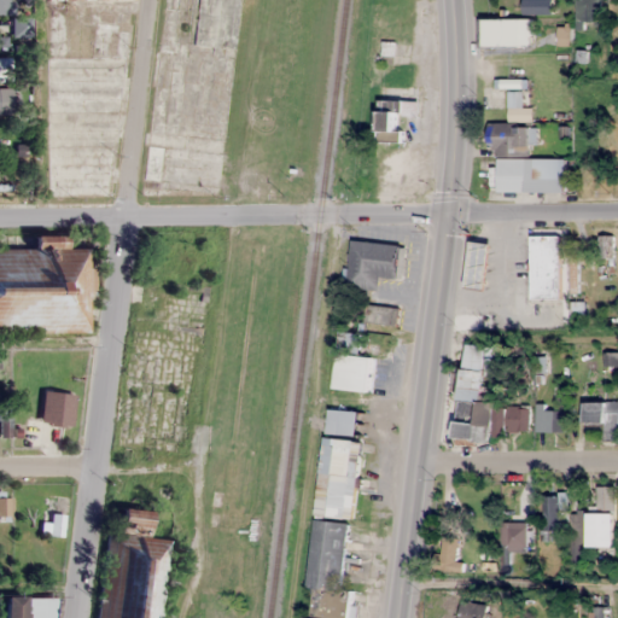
[(0,0),(0,13),(10,13),(9,0),(0,0)]
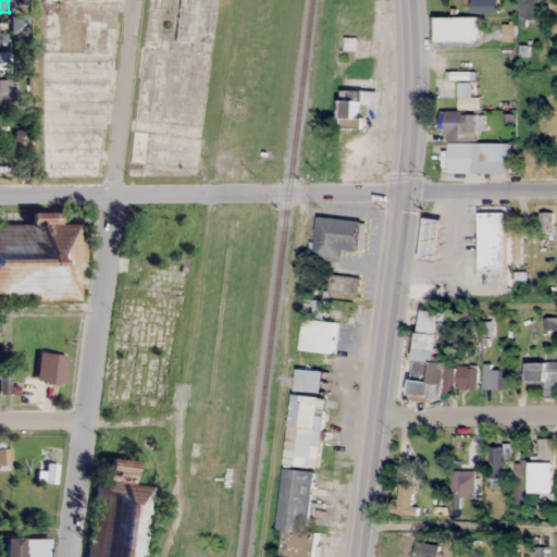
[(541,0),(518,0),(519,21),(541,21),(541,0)]
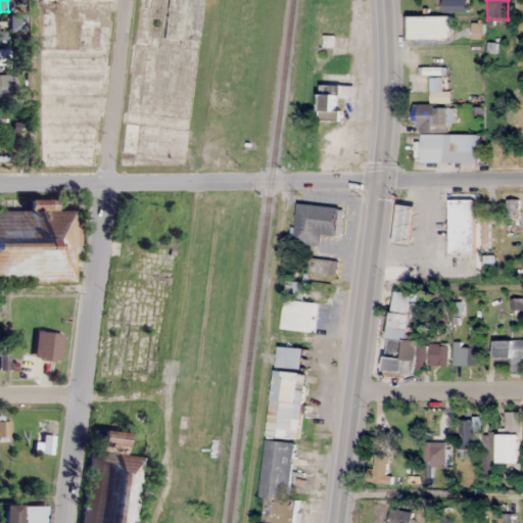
[(446,40),(446,15),(407,15),(407,40),(446,40)]
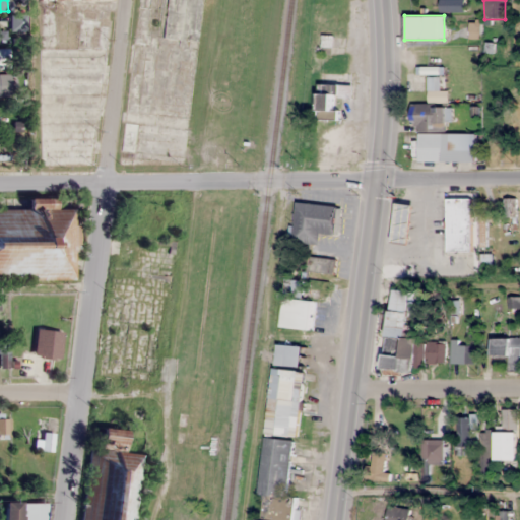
[(19,31),(19,16),(11,16),(11,30),(19,31)]
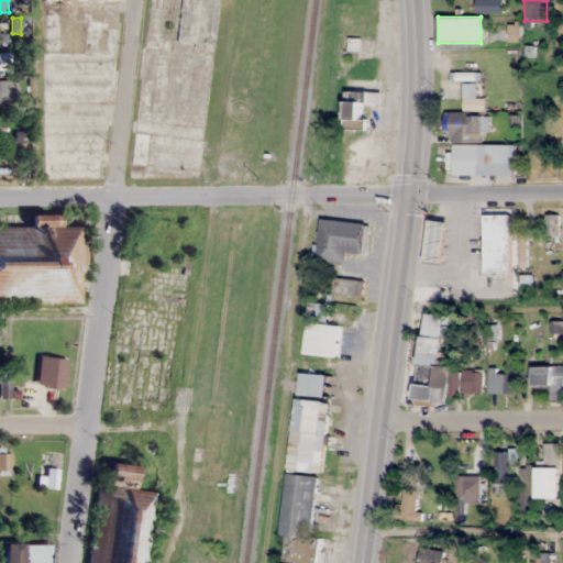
[(0,74),(11,75),(11,53),(0,52),(0,74)]
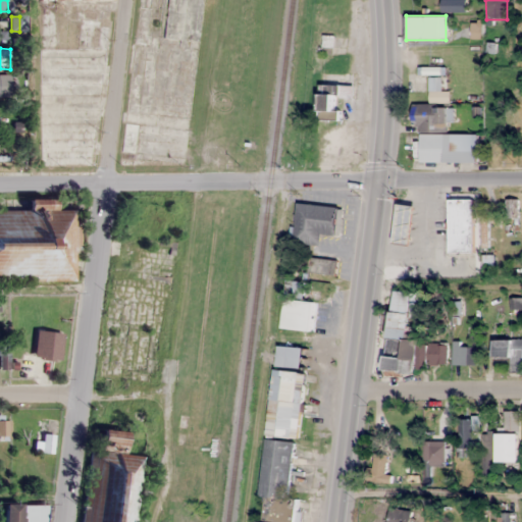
[(102,48),(39,48),(39,85),(102,85),(102,48)]
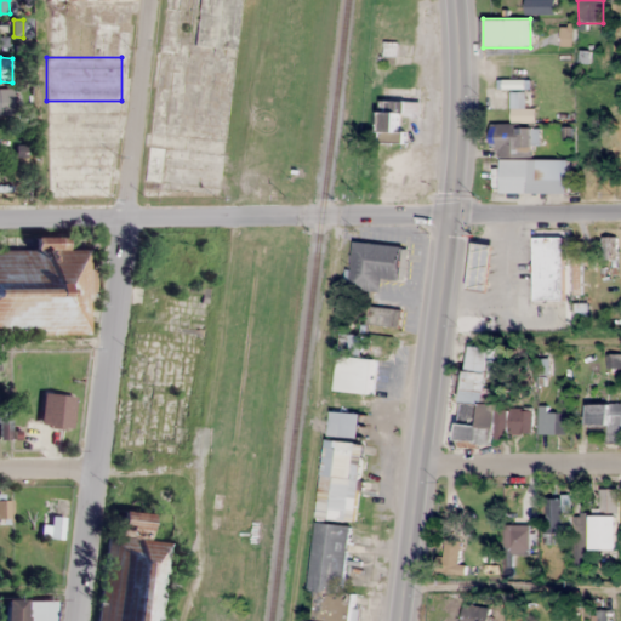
[(0,87),(0,114),(13,115),(13,89),(0,87)]
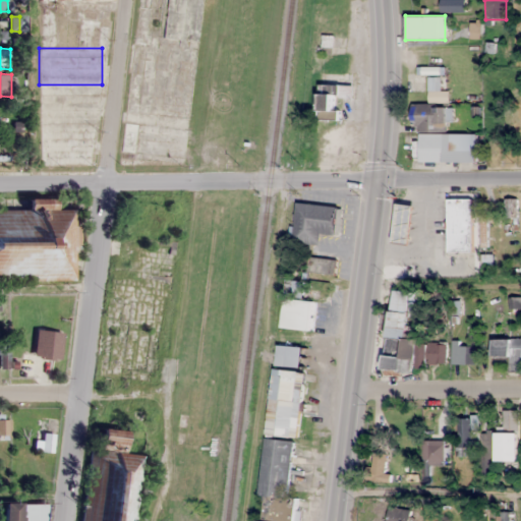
[(316,120),(339,120),(339,109),(335,109),(336,97),(352,97),(352,85),(319,84),(316,120)]
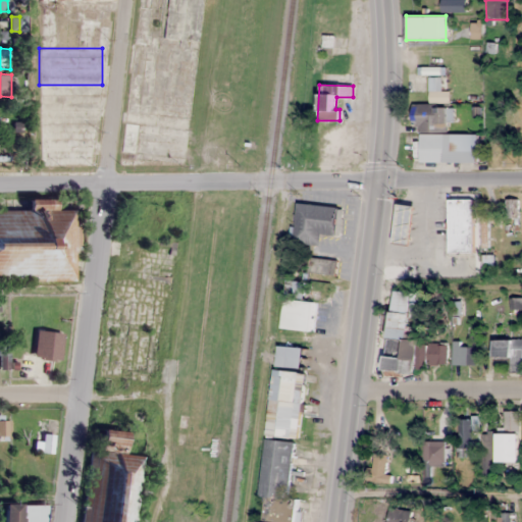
[(95,165),(96,90),(40,90),(39,164),(95,165)]
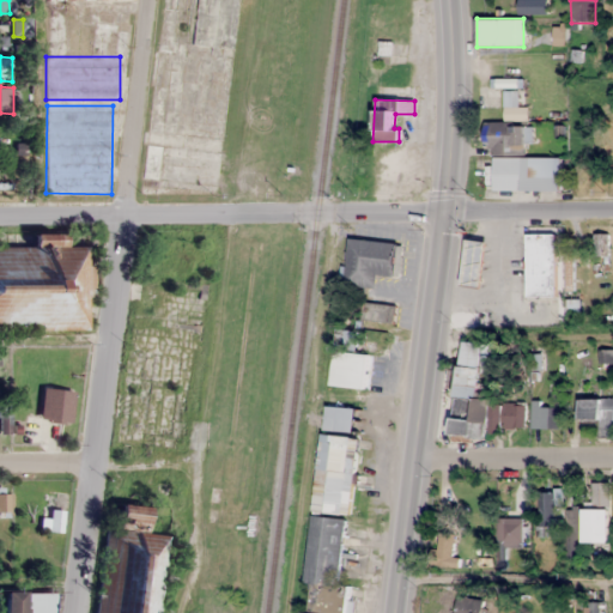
[(484,155),(526,155),(526,123),(484,123),(484,155)]
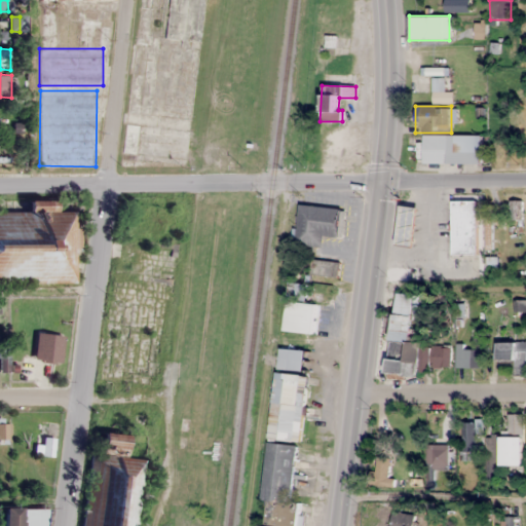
[(423,163),(482,163),(482,135),(423,135),(423,163)]
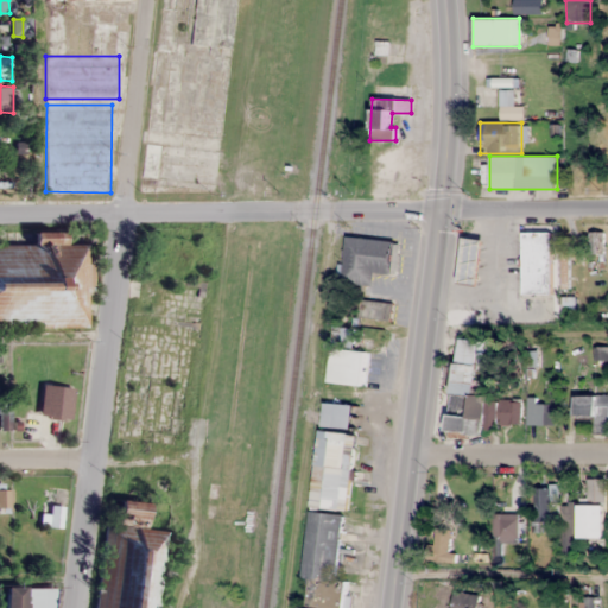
[(0,327),(88,327),(87,264),(84,264),(84,244),(62,244),(62,232),(29,232),(29,245),(0,245),(0,327)]
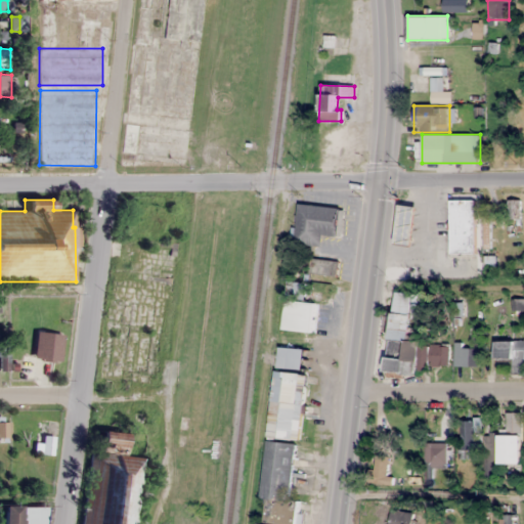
[(475,200),(451,200),(451,252),(475,252),(475,200)]
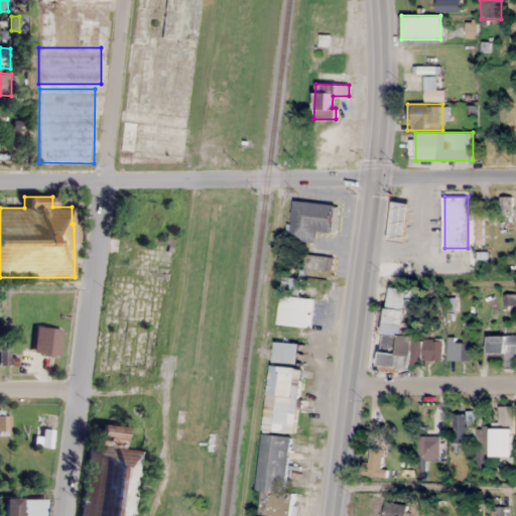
[(501,197),(501,228),(512,228),(512,197),(501,197)]
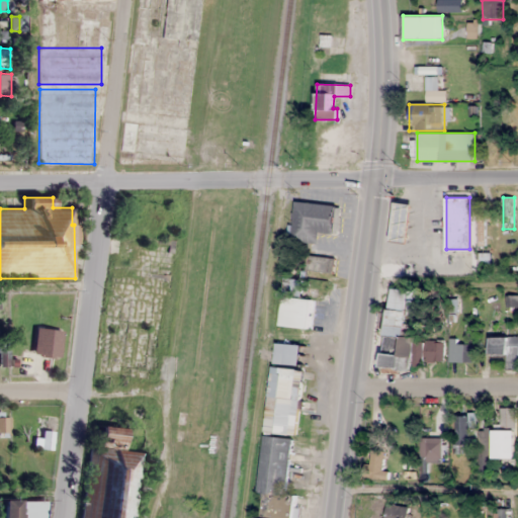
[(333,233),(335,204),(294,202),(292,241),(318,243),(319,232),(333,233)]
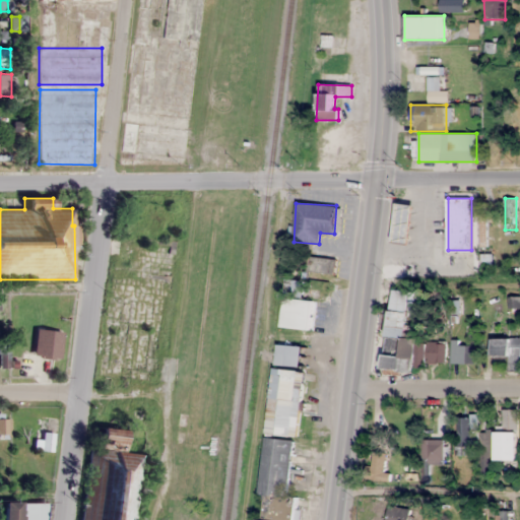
[(412,204),(396,203),(392,243),(409,244),(412,204)]
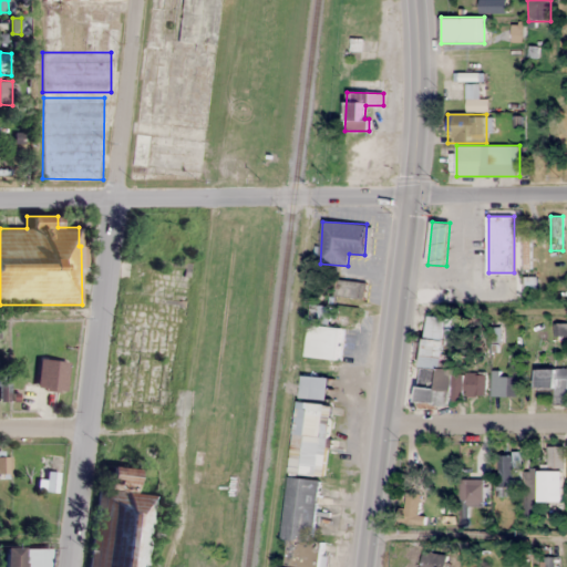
[(334,296),(364,300),(366,284),(337,279),(334,296)]
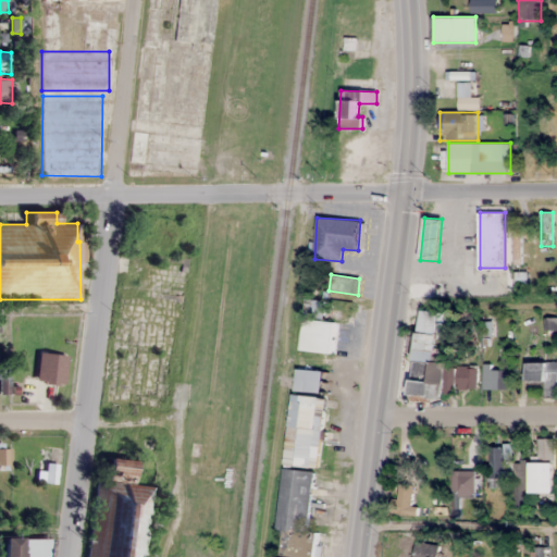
[(332,355),(335,322),(323,321),(325,301),(306,299),(300,350),(332,355)]
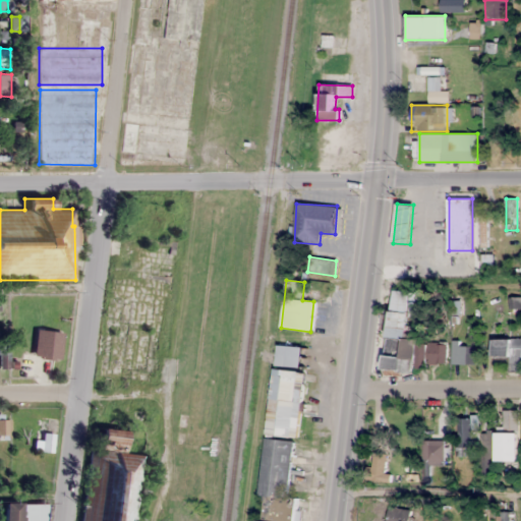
[(385,369),(415,372),(415,368),(426,369),(427,363),(445,365),(447,344),(418,342),(418,339),(408,338),(410,312),(426,313),(427,293),(392,290),(385,369)]
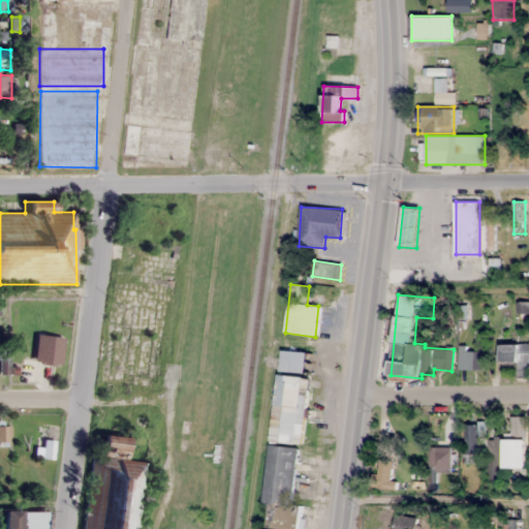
[(33,363),(61,365),(63,337),(35,334),(33,363)]
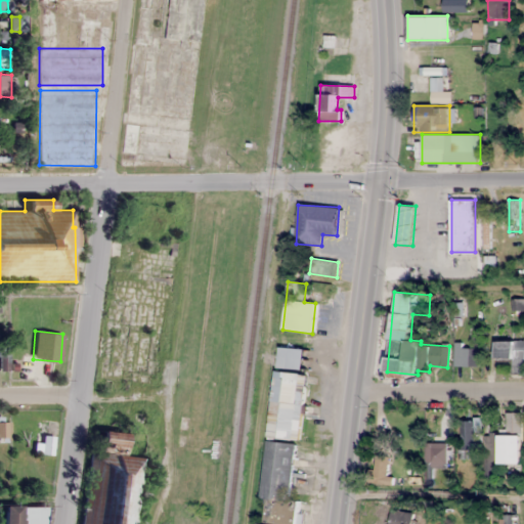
[(523,341),(494,341),(494,359),(512,359),(512,374),(523,373),(523,341)]
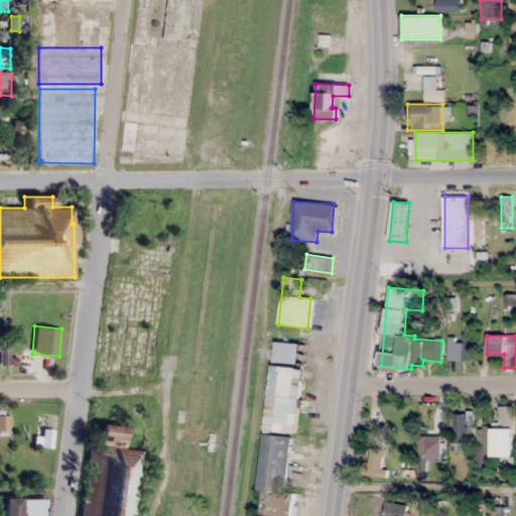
[(447,361),(472,361),(472,341),(447,341),(447,361)]
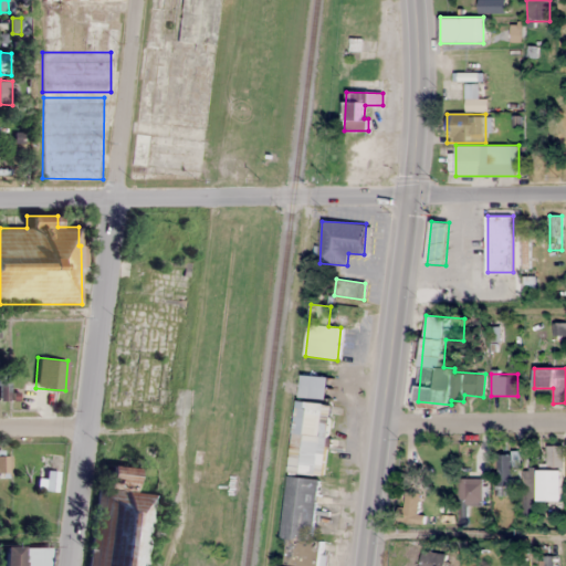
[(328,377),(301,375),(299,397),(326,400),(328,377)]
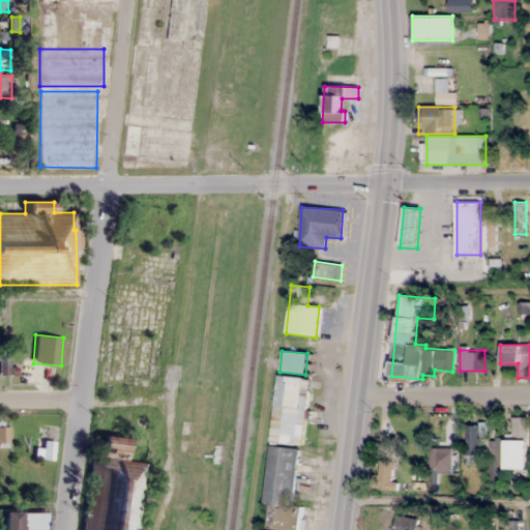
[(278,375),(270,443),(302,446),(310,379),(278,375)]
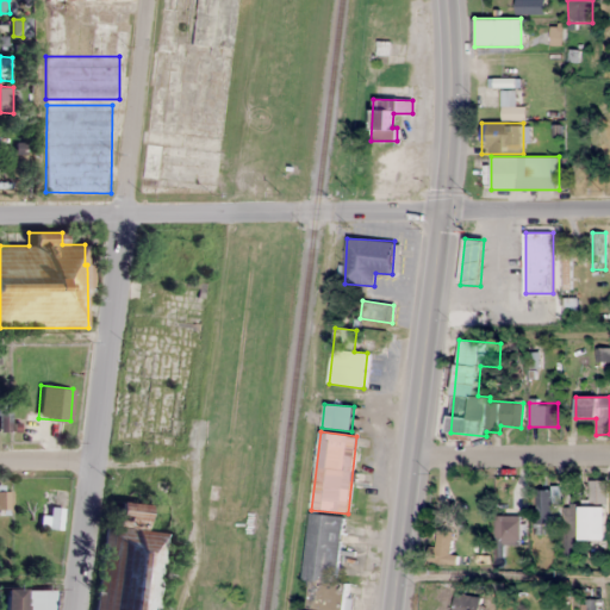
[(607,480),(589,480),(589,506),(582,506),(582,540),(607,540),(607,480)]
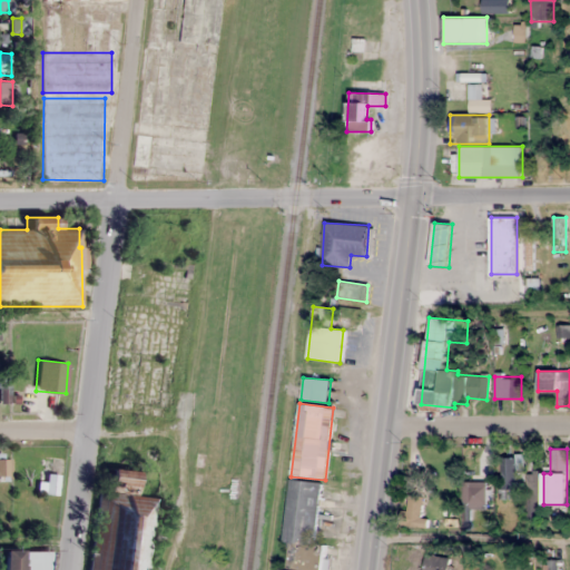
[(10,458),(0,457),(0,487),(10,487),(10,458)]
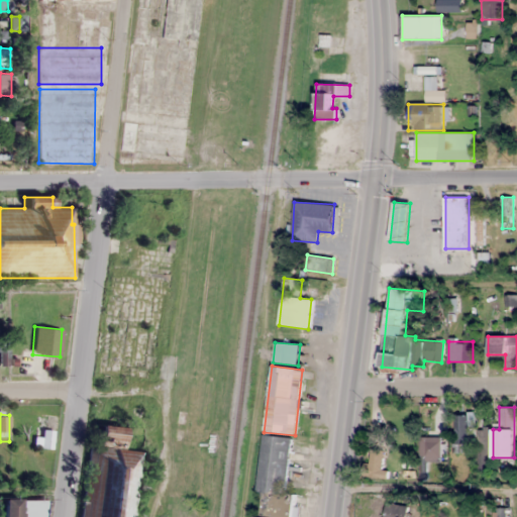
[(455,444),(469,444),(469,415),(455,415),(455,444)]
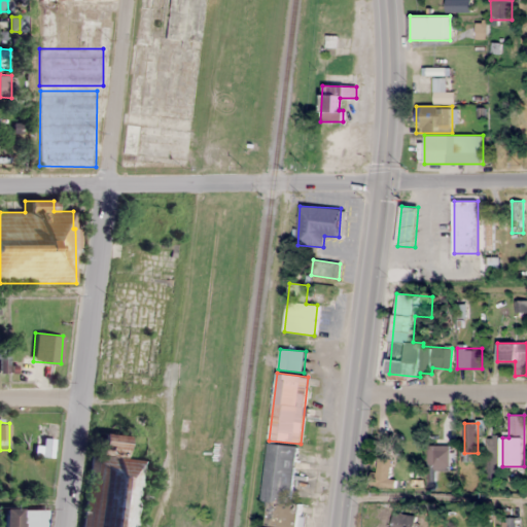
[(89,454),(81,526),(135,526),(142,461),(123,459),(126,435),(100,432),(98,455),(89,454)]
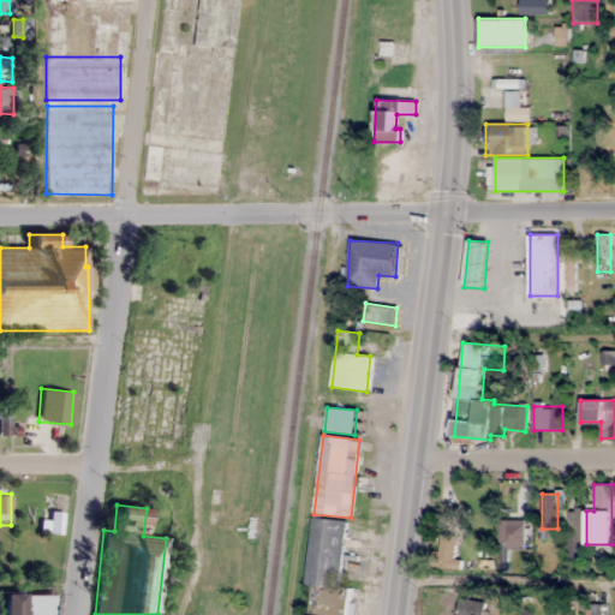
[(569,511),(569,561),(583,561),(583,511),(569,511)]
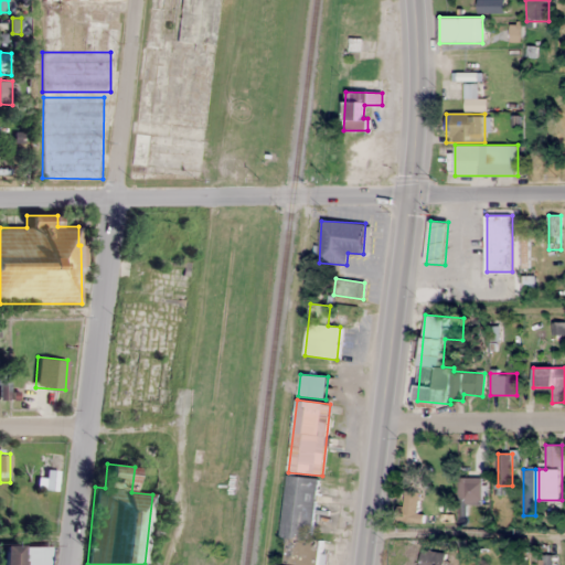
[(54,488),(55,471),(45,471),(44,487),(54,488)]
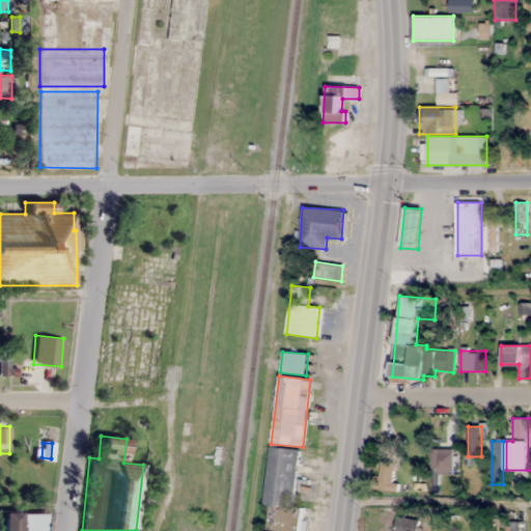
[(262,530),(302,530),(305,508),(292,506),(299,450),(271,447),(263,505),(266,506),(262,530)]
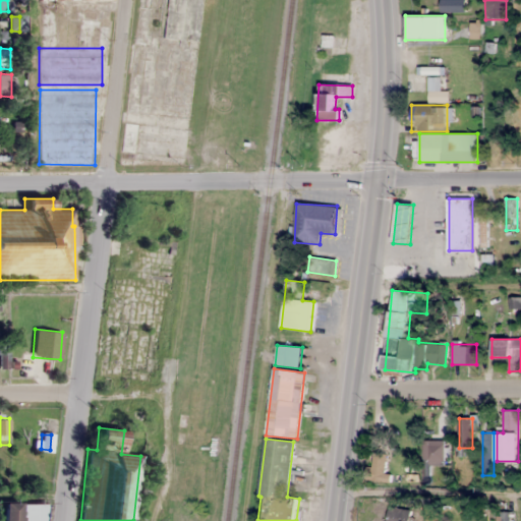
[(447,443),(426,443),(426,466),(447,466),(447,443)]
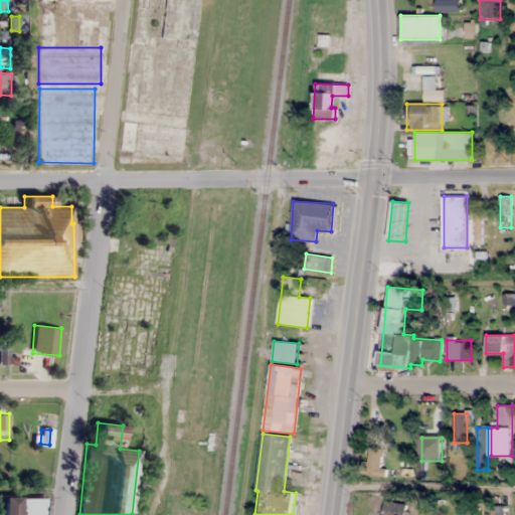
[(381,475),(381,446),(368,446),(368,475),(381,475)]
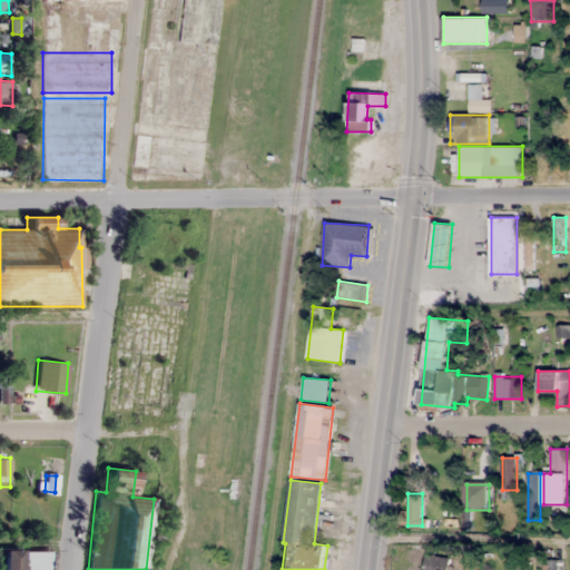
[(394,558),(413,558),(413,548),(395,548),(394,558)]
